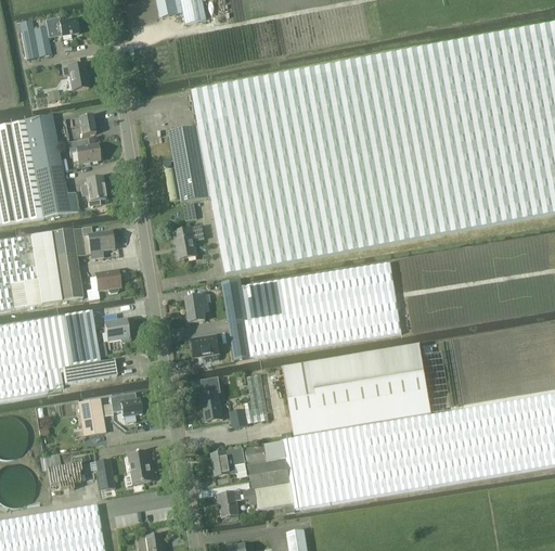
[(157,0),(159,14),(183,10),(181,0),(157,0)]
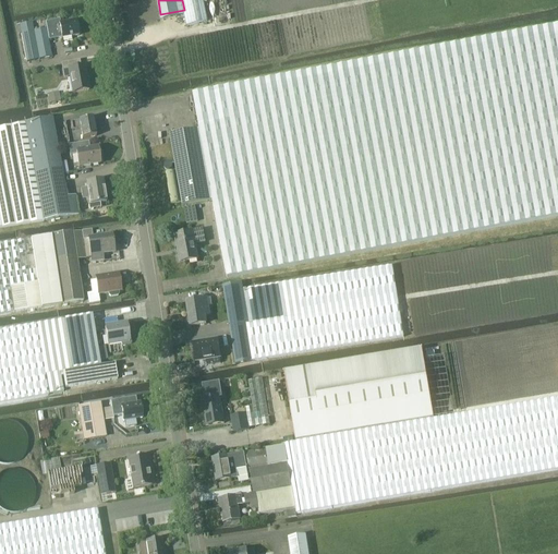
[(182,0),(184,10),(186,22),(208,17),(207,10),(204,0),(182,0)]
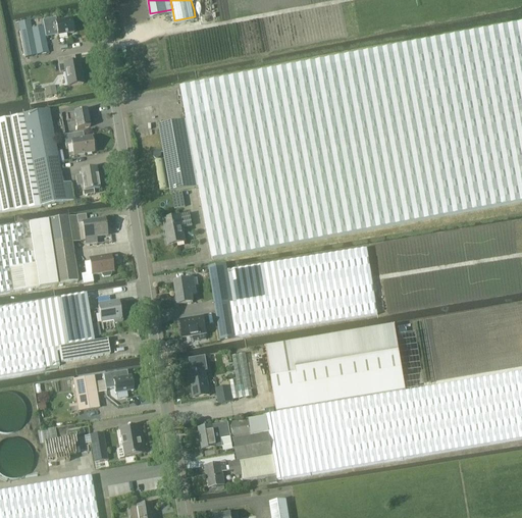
[(58,33),(73,30),(71,15),(56,18),(56,15),(43,17),(46,33),(57,31),(58,33)]
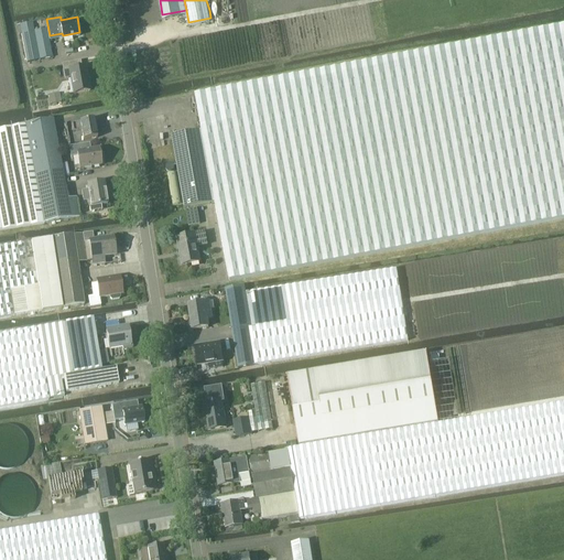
[(32,28),(31,19),(18,21),(25,57),(50,53),(44,24),(32,28)]
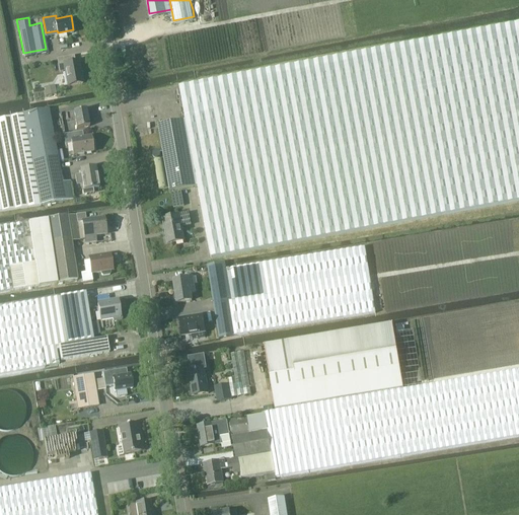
[(518,19),(179,83),(211,254),(518,197),(518,19)]
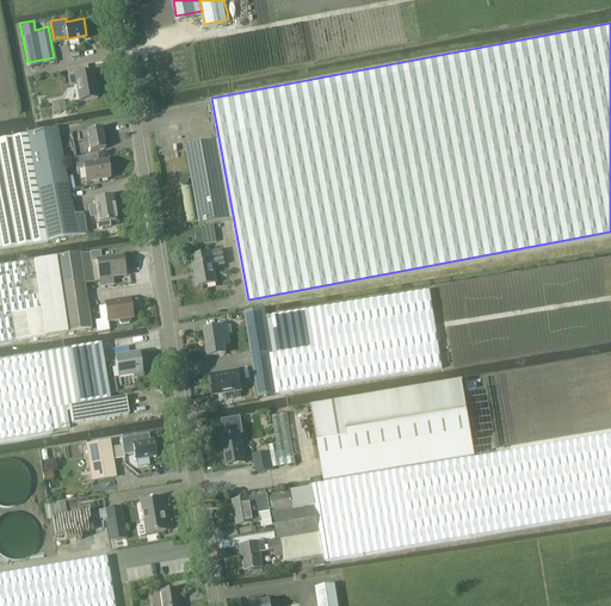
[(93,68),(88,69),(76,72),(74,65),(68,66),(69,74),(71,81),(76,80),(80,97),(98,94),(93,68)]
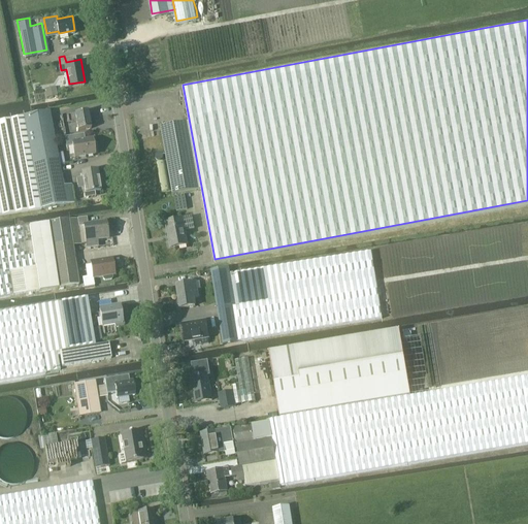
[(58,92),(56,84),(45,85),(47,94),(58,92)]
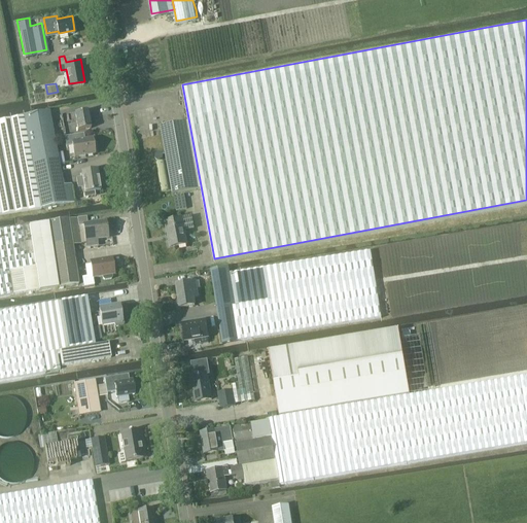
[(24,113),(40,205),(74,199),(71,180),(63,182),(49,108),(24,113)]
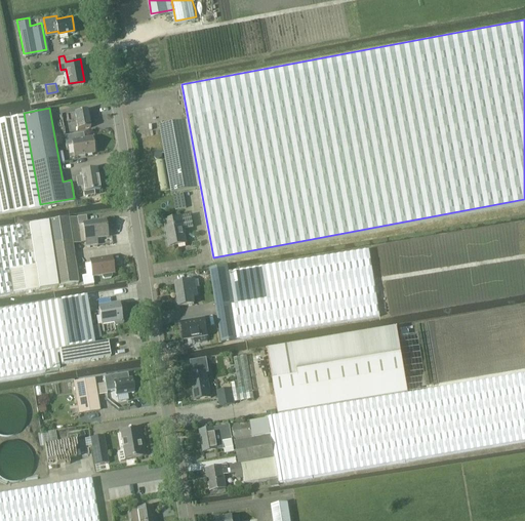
[(78,127),(90,124),(87,108),(75,110),(75,111),(68,112),(69,119),(76,118),(78,127)]
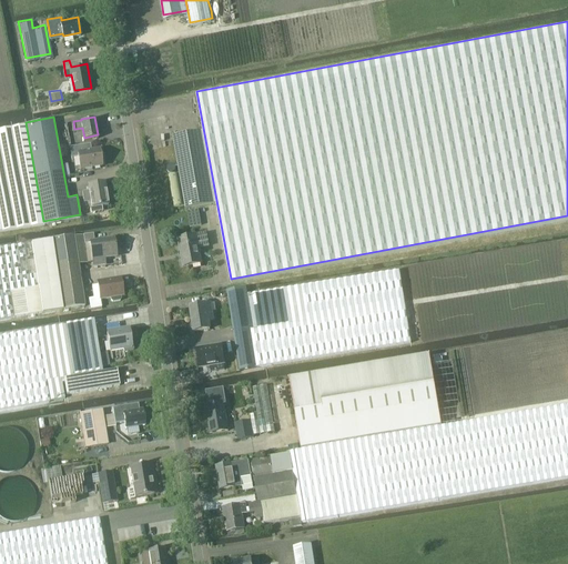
[(0,228),(43,221),(26,122),(0,127),(0,228)]
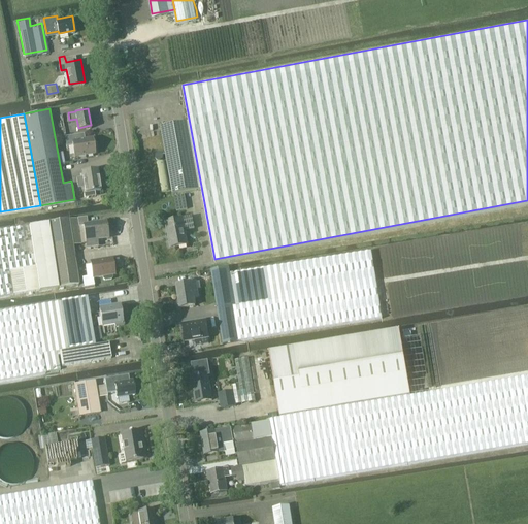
[(188,119),(160,124),(172,192),(200,187),(188,119)]
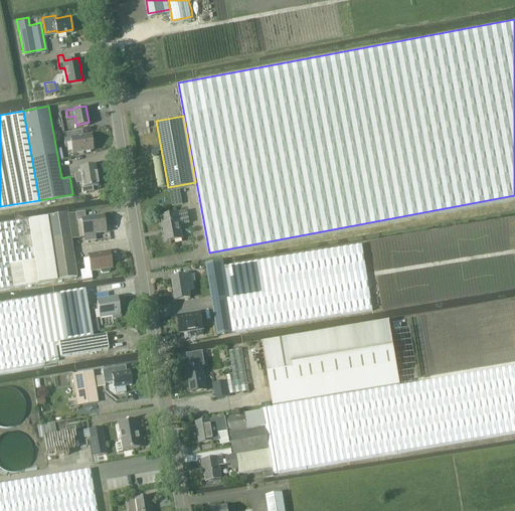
[(93,147),(91,133),(82,134),(81,127),(63,131),(64,141),(71,140),(73,150),(93,147)]
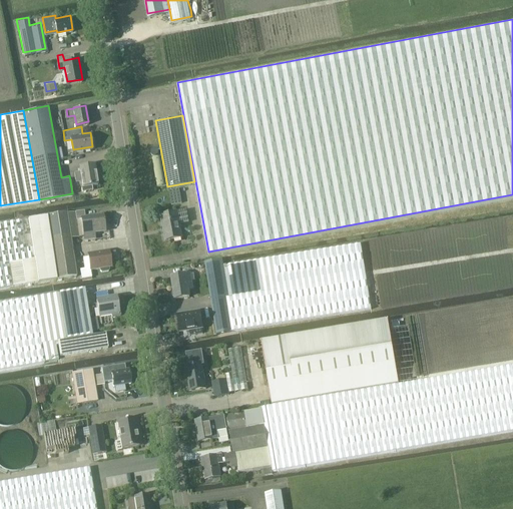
[(75,176),(81,175),(83,184),(81,184),(82,189),(93,187),(92,183),(98,182),(95,161),(80,164),(80,168),(74,169),(75,176)]
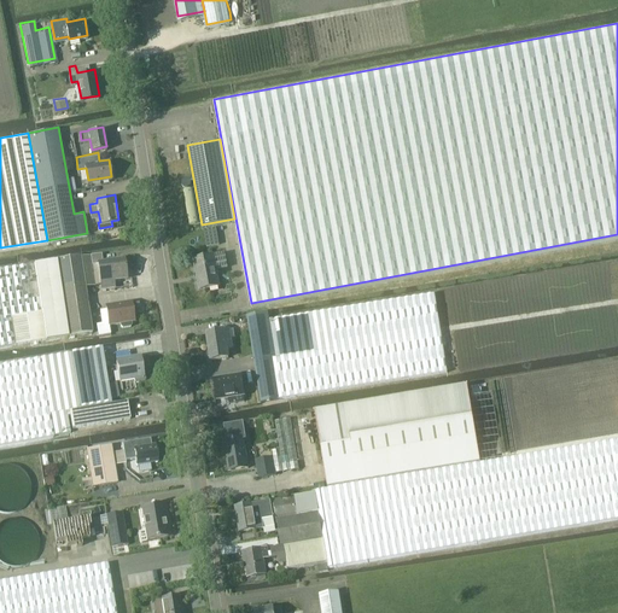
[(103,260),(101,250),(91,251),(81,254),(86,284),(101,281),(101,286),(115,285),(114,278),(127,276),(124,257),(103,260)]
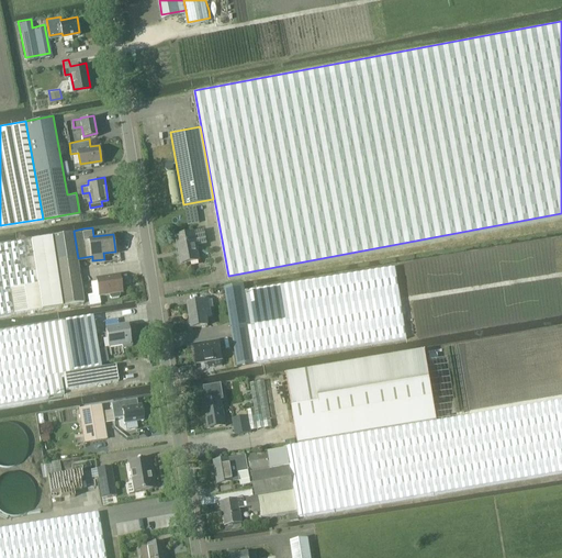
[(176,233),(181,261),(201,257),(198,243),(208,241),(205,227),(176,233)]
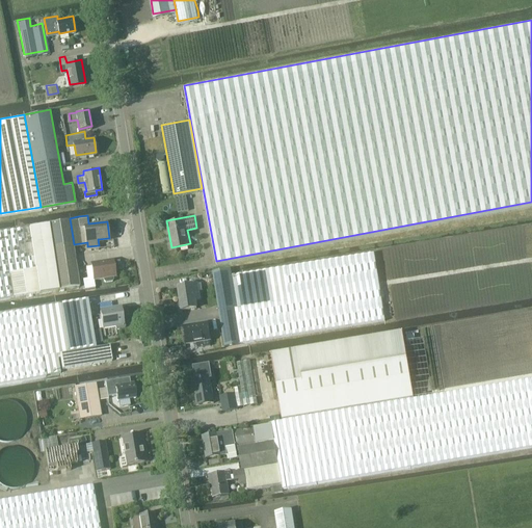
[(49,221),(49,222),(59,287),(80,284),(70,218),(49,221)]
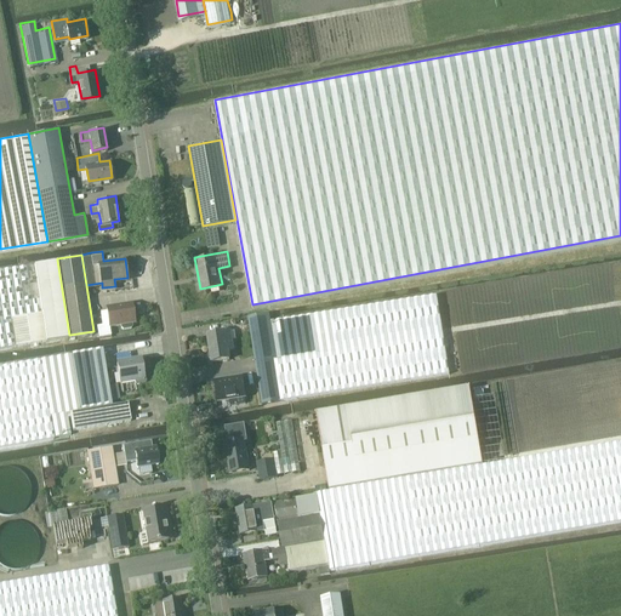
[(0,346),(69,335),(57,260),(34,263),(34,262),(0,267),(0,346)]
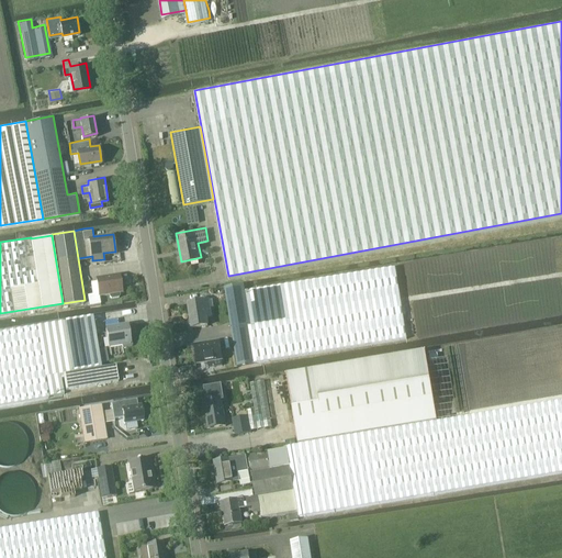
[(402,300),(396,265),(245,288),(244,281),(224,285),(233,333),(237,363),(254,360),(373,342),(407,336),(402,300)]
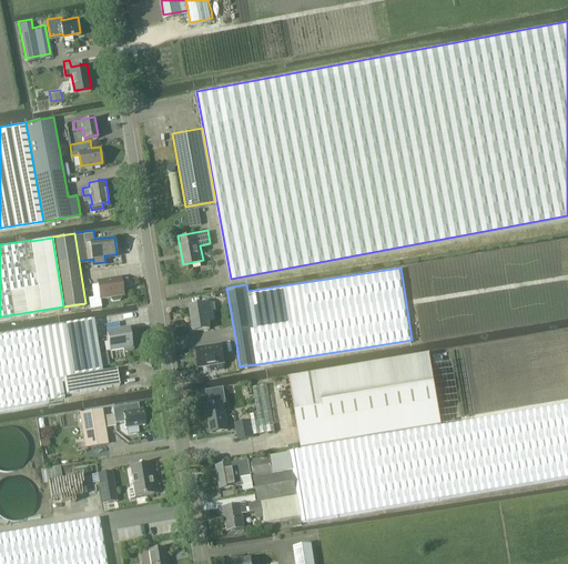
[(94,295),(90,295),(91,305),(93,305),(101,304),(100,296),(110,294),(111,298),(113,299),(120,298),(121,295),(121,293),(123,292),(123,290),(124,289),(123,284),(122,283),(120,275),(98,279),(98,282),(94,283),(92,283),(94,295)]
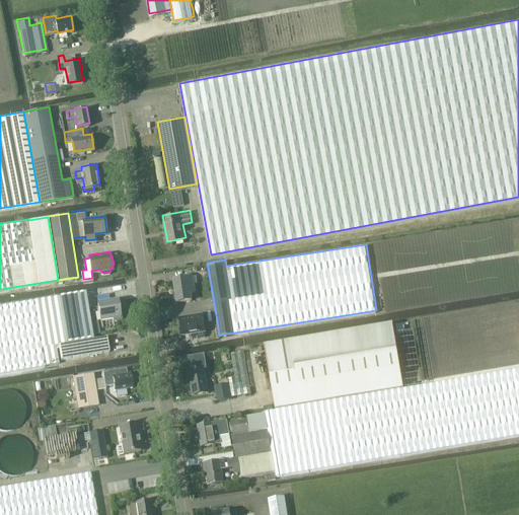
[(192,290),(196,289),(194,274),(173,277),(176,290),(174,292),(175,296),(177,297),(177,299),(193,297),(192,290)]
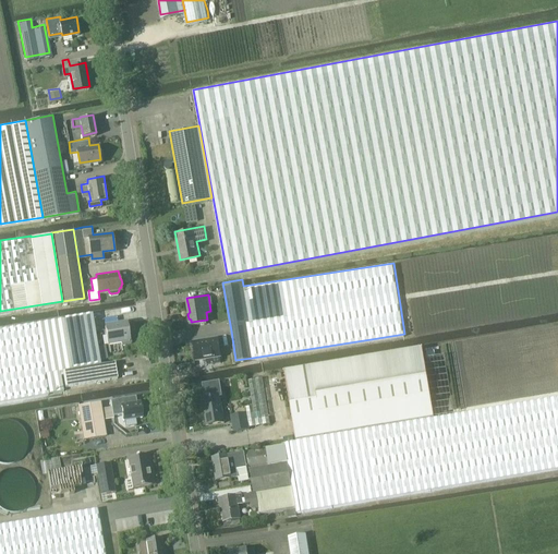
[(72,366),(100,362),(92,311),(64,316),(72,366)]
